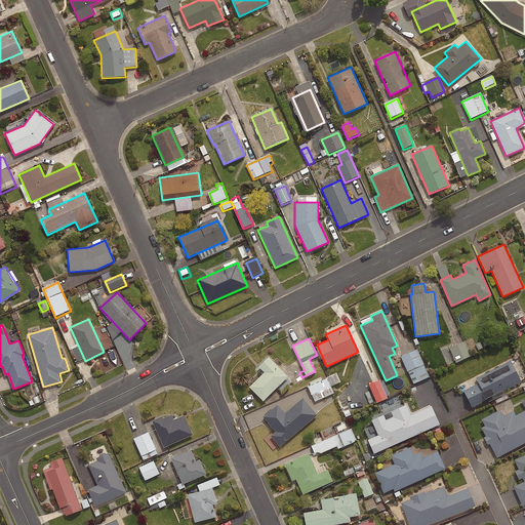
[(471,354),(463,339),(441,352),(448,366),(471,354)]
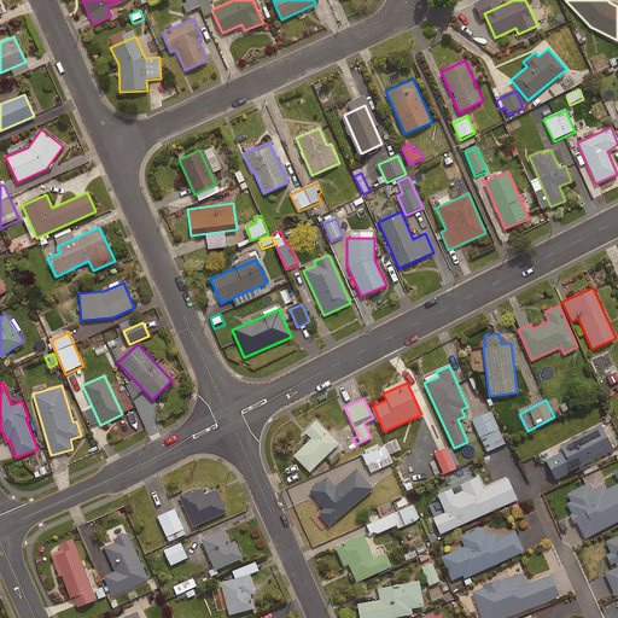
[(506,442),(490,409),(472,418),(487,450),(506,442)]
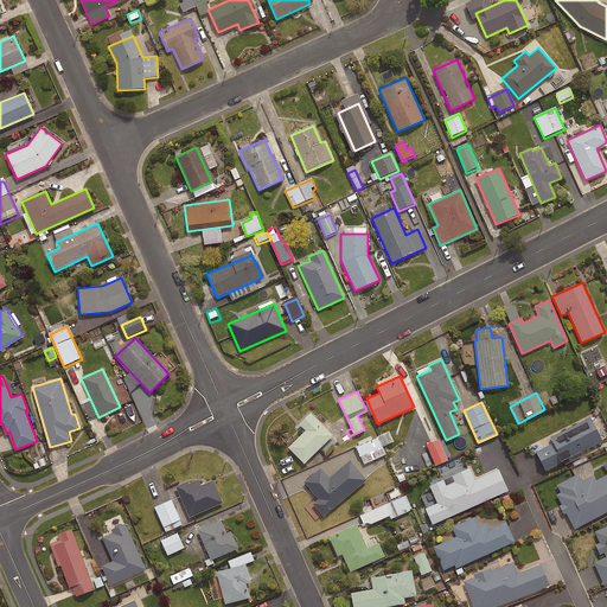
[(332,436),(310,414),(298,425),(305,432),(287,448),(304,464),(332,436)]
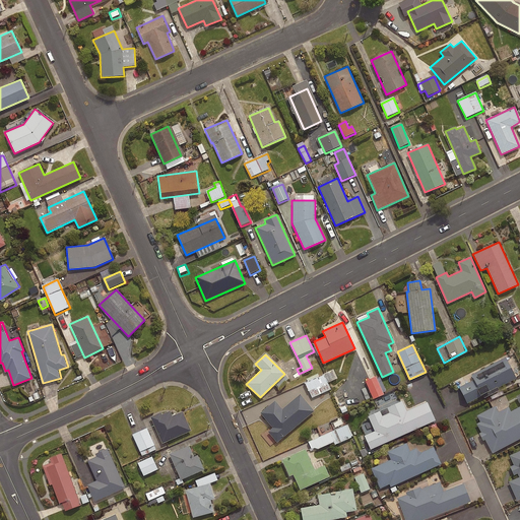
[(516,379),(505,358),(471,375),(473,380),(459,387),(467,403),(516,379)]
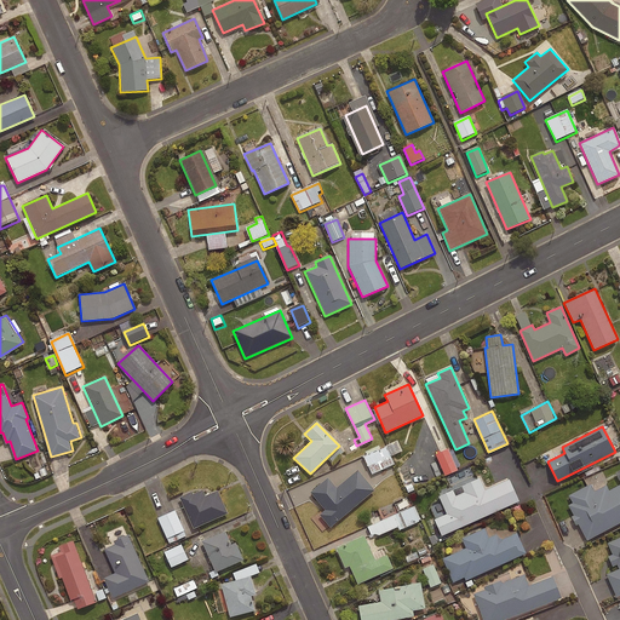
[(402,451),(397,438),(363,453),(372,472),(394,463),(390,455),(402,451)]
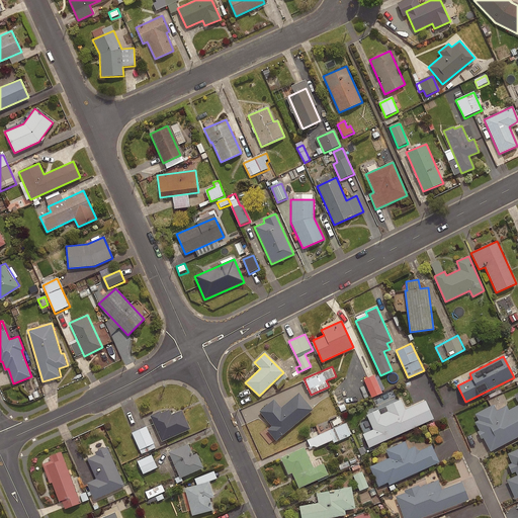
[(381,392),(374,374),(364,378),(371,396),(381,392)]
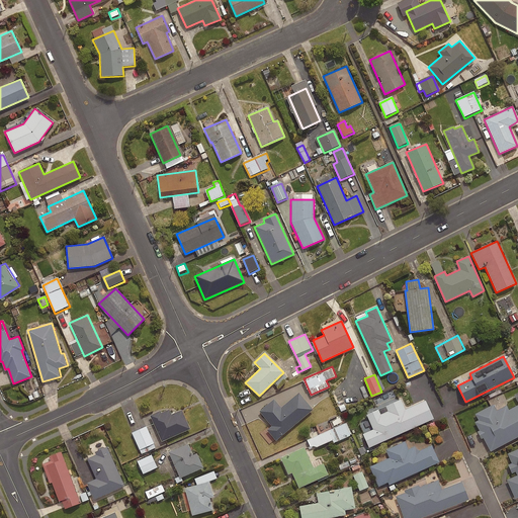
[(313,410),(298,394),(281,408),(273,399),(258,412),(271,426),(266,431),(275,441),(313,410)]
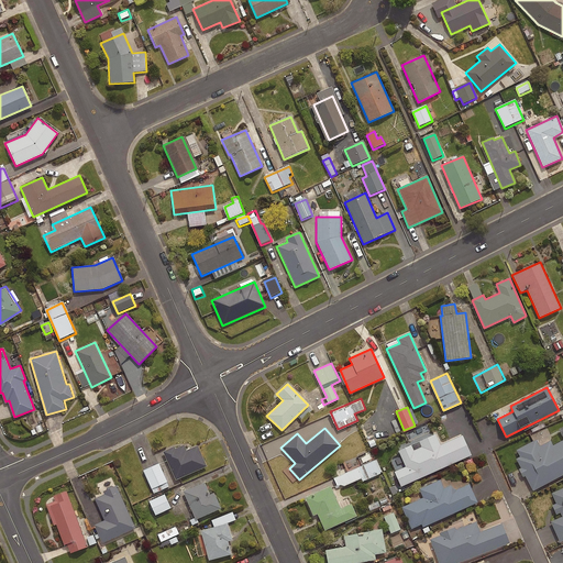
[(471,455),(462,437),(440,445),(435,434),(419,442),(421,448),(414,451),(411,445),(398,451),(405,467),(394,472),(400,487),(471,455)]
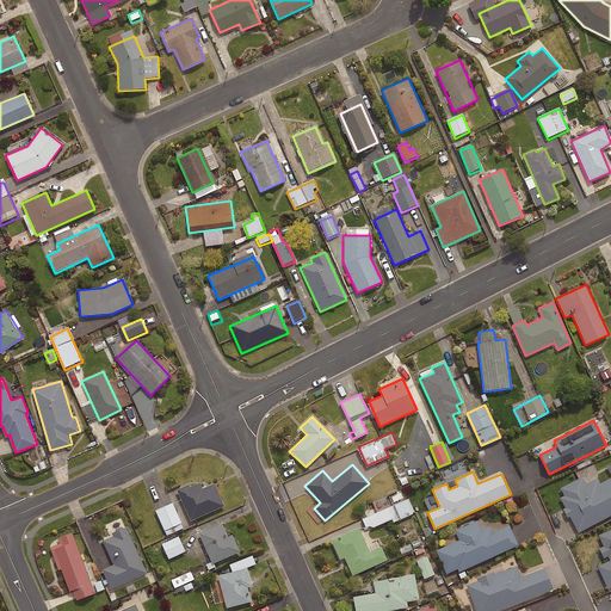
[(610,514),(610,477),(599,485),(597,479),(585,485),(581,477),(560,488),(563,497),(559,498),(565,508),(563,510),(567,518),(569,517),(579,534),(610,514)]
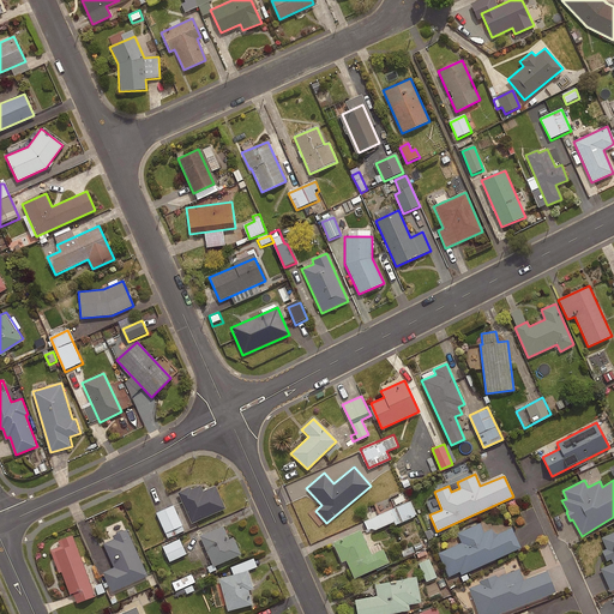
[(227,507),(216,485),(204,489),(202,483),(192,488),(191,486),(179,491),(192,523),(227,507)]
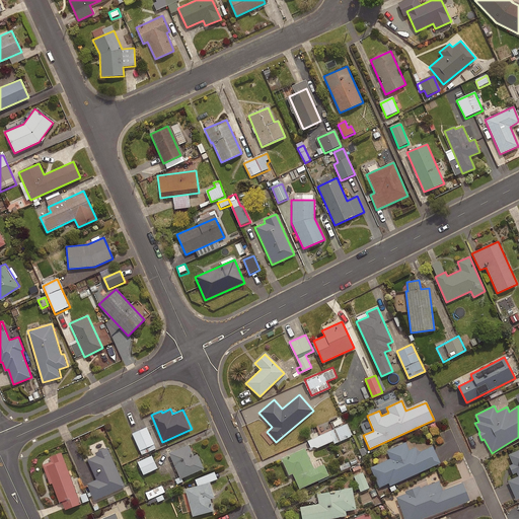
[(352,435),(347,423),(308,440),(312,449),(332,440),(335,442),(352,435)]
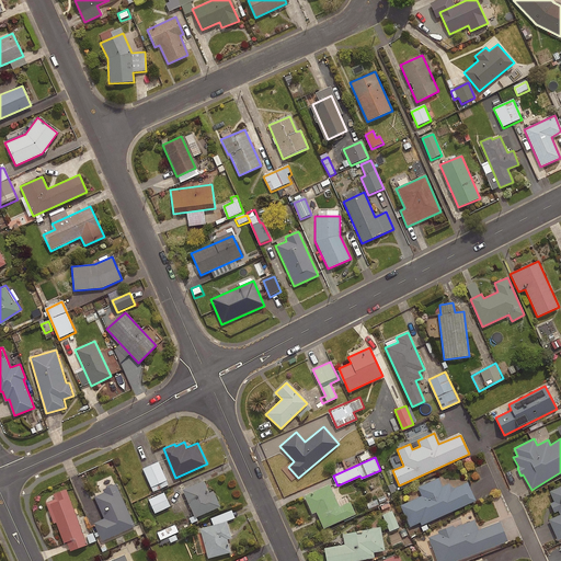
[(153,491),(168,483),(158,461),(142,468),(153,491)]
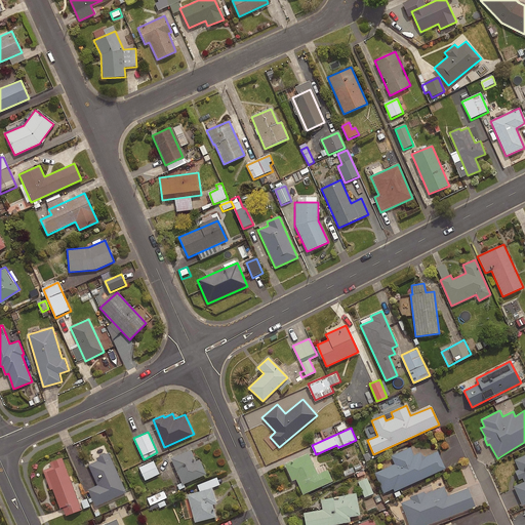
[(196,460),(191,449),(171,457),(184,483),(206,473),(200,458),(196,460)]
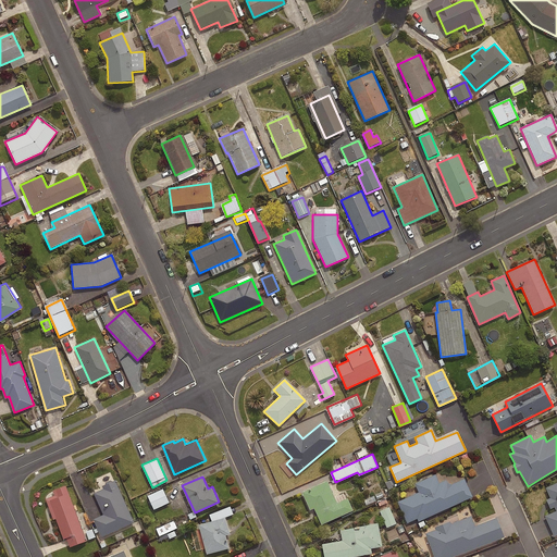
[(434,477),(416,485),(419,493),(398,503),(407,523),(417,519),(419,522),(472,497),(463,480),(450,485),(447,484),(445,481),(438,484),(434,477)]
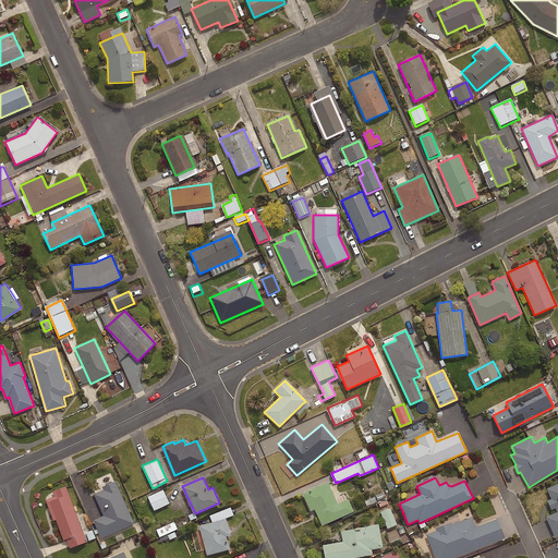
[(135,522),(116,481),(104,486),(105,488),(94,493),(104,514),(94,519),(101,537),(135,522)]
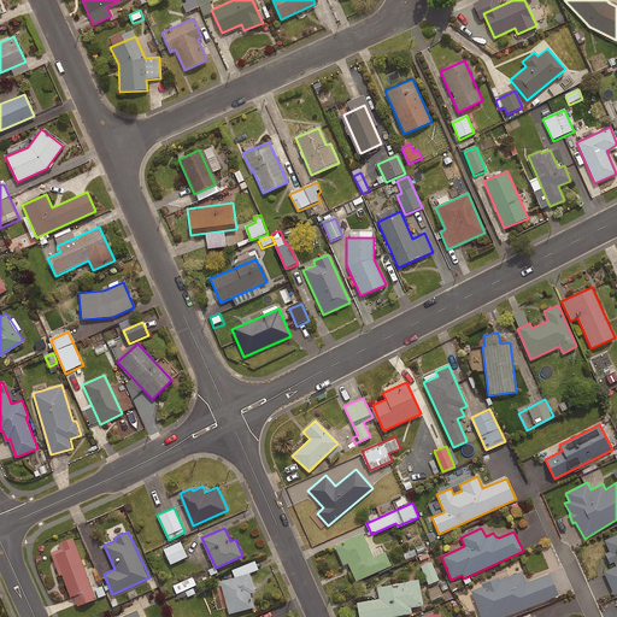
[(362,533),(334,546),(342,565),(347,564),(356,582),(391,566),(385,552),(372,558),(362,533)]
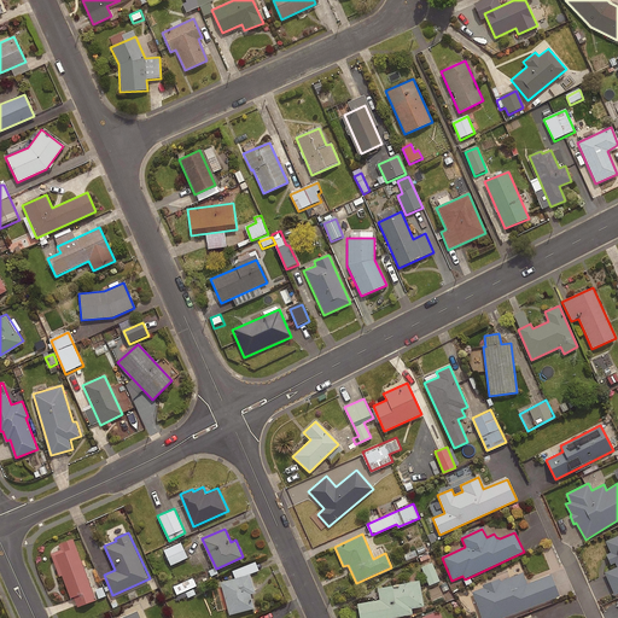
[(617,593),(617,536),(606,542),(611,553),(606,555),(611,566),(614,564),(617,567),(604,573),(614,595),(617,593)]
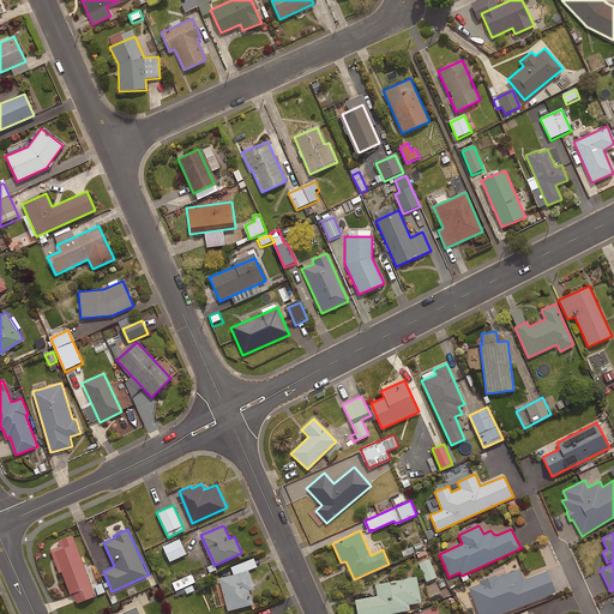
[(96,596),(73,534),(59,540),(61,546),(50,549),(60,572),(62,571),(71,594),(73,593),(77,603),(96,596)]
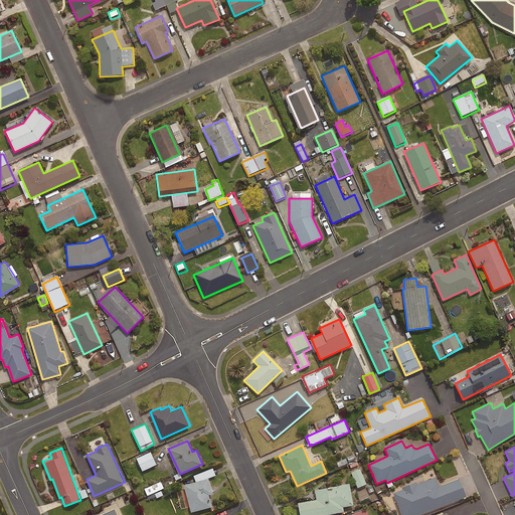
[(156,464),(150,451),(137,458),(143,470),(156,464)]
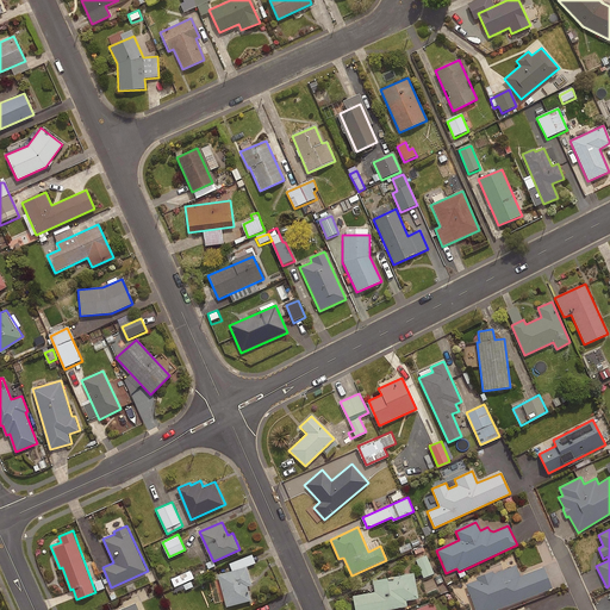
[(435,572),(427,554),(415,559),(423,577),(435,572)]
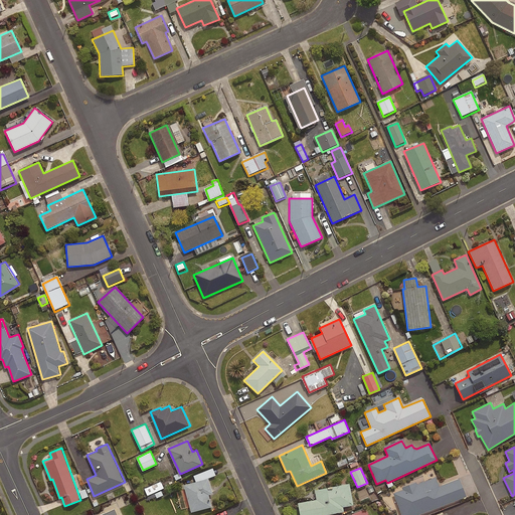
[(213,493),(209,478),(184,484),(191,512),(212,506),(209,494),(213,493)]
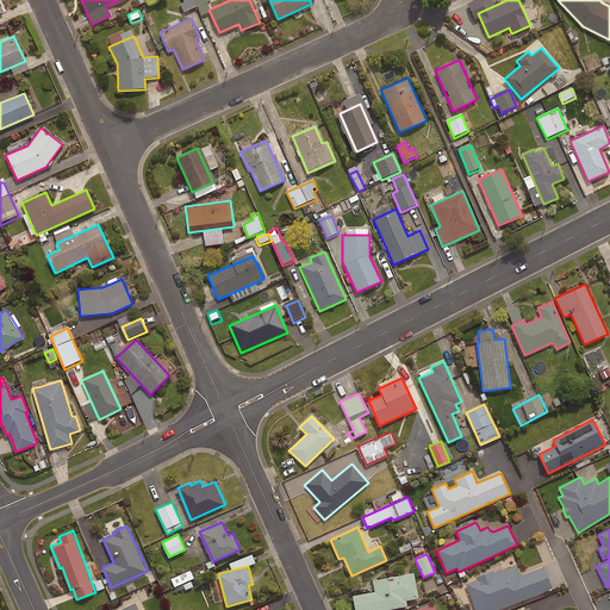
[(498,609),(553,589),(545,567),(520,577),(516,566),(493,574),(492,572),(475,578),(477,580),(465,585),(474,609),(498,609)]
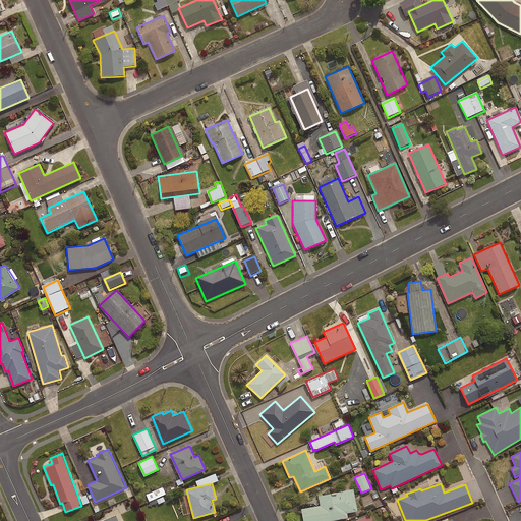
[(153,499),(163,495),(166,494),(163,486),(146,494),(149,501),(153,499)]
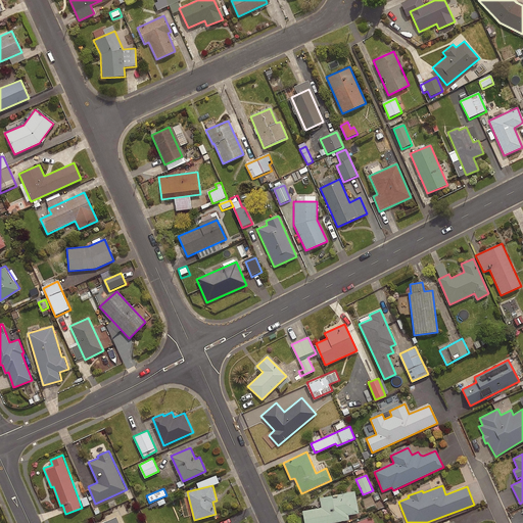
[(359,514),(354,492),(319,498),(321,509),(302,512),(303,522),(335,522),(348,521),(347,516),(359,514)]
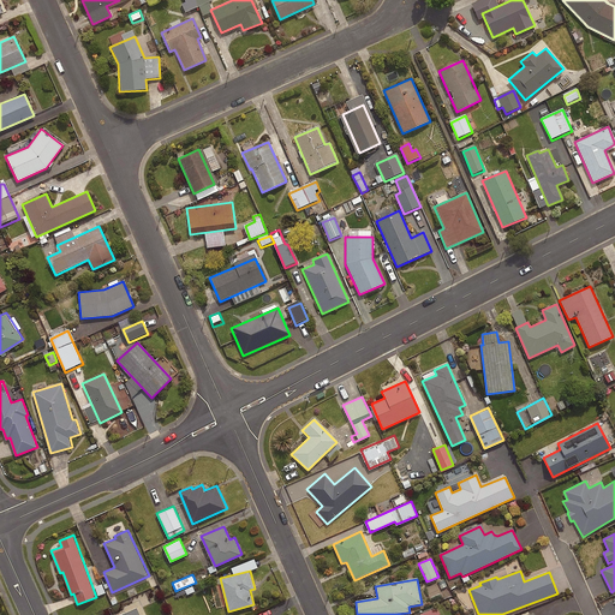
[(99,597),(107,593),(101,581),(94,585),(99,597)]
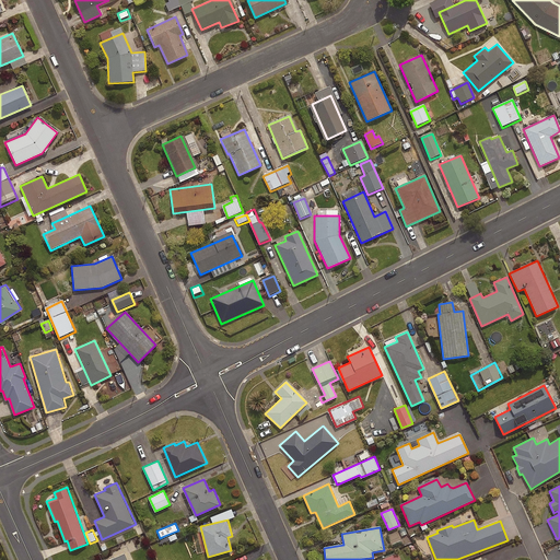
[(175,532),(164,536),(165,539),(168,538),(170,541),(177,538),(175,532)]
